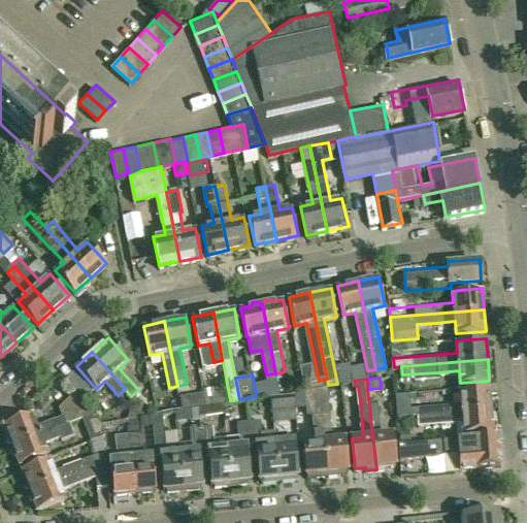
[(207,403),(230,400),(227,384),(204,388),(204,390),(207,403)]
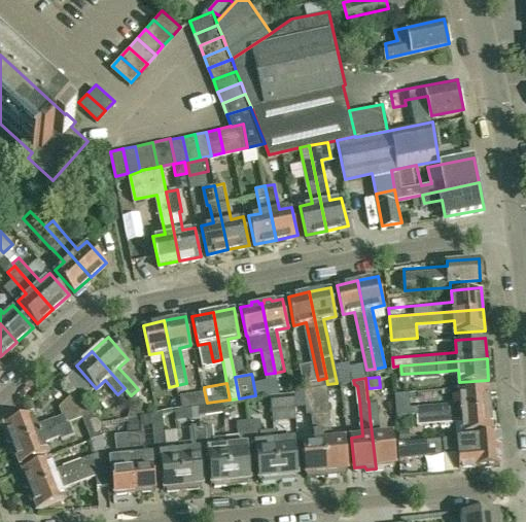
[(319,385),(327,474),(338,473),(337,468),(348,467),(345,438),(332,439),(326,384),(319,385)]
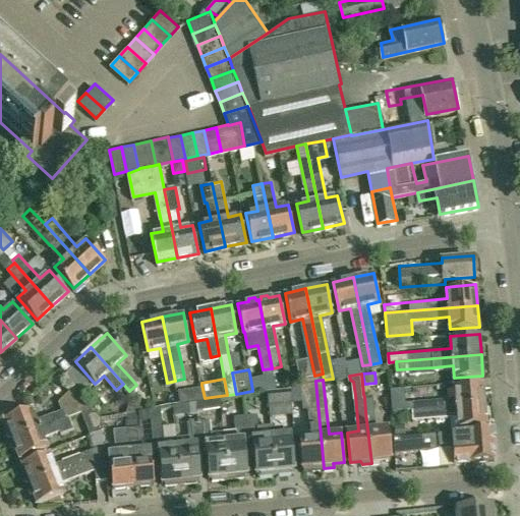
[(313,469),(324,468),(315,381),(301,384),(304,408),(308,407),(311,436),(299,437),(302,466),(313,465),(313,469)]
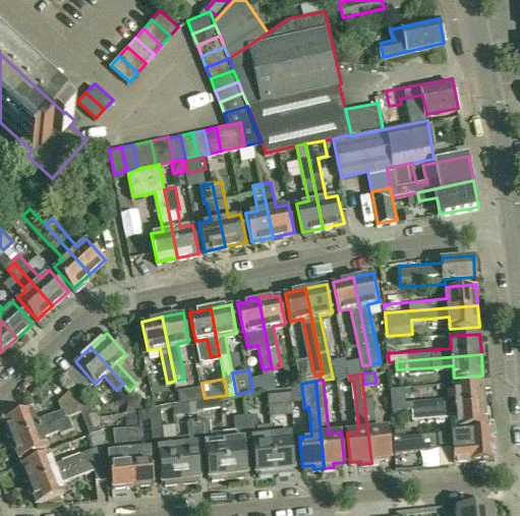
[(413,408),(485,403),(483,382),(455,384),(456,396),(412,400),(413,408)]
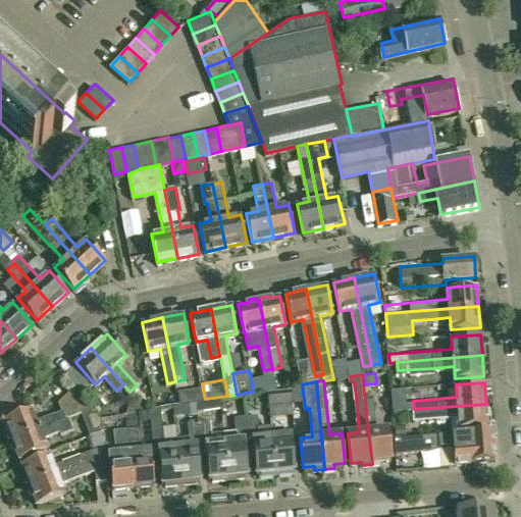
[(83,410),(94,406),(73,384),(58,398),(63,409),(36,419),(32,408),(28,409),(25,408),(20,409),(20,412),(5,418),(8,428),(6,431),(8,436),(12,436),(12,437),(69,415),(83,410)]
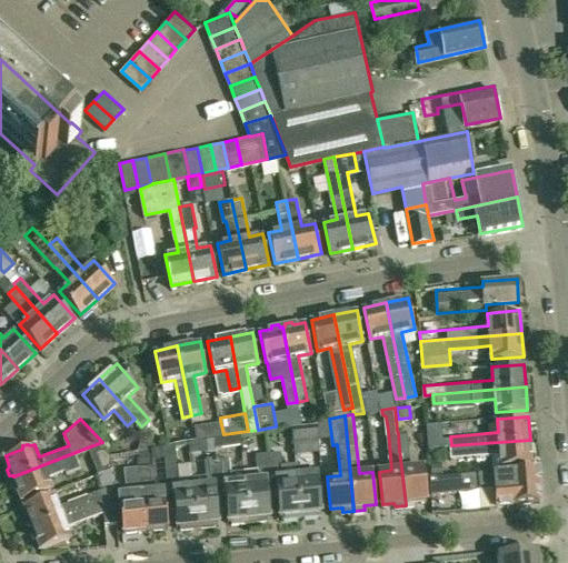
[(198,439),(223,434),(220,420),(195,424),(198,439)]
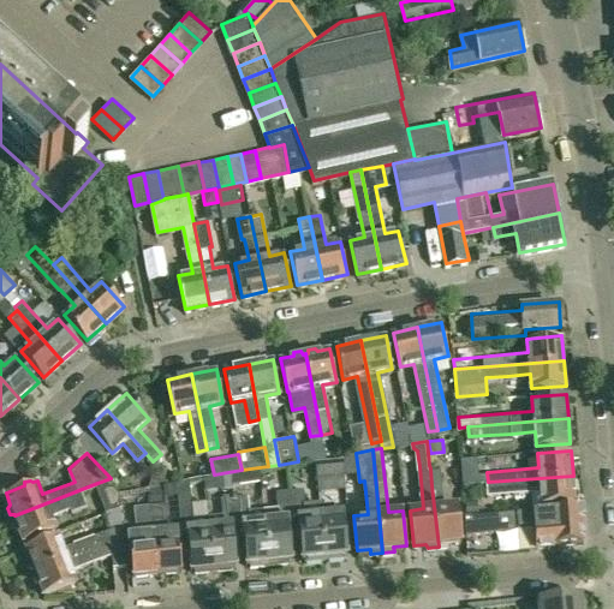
[(316,459),(317,476),(345,472),(344,455),(316,459)]
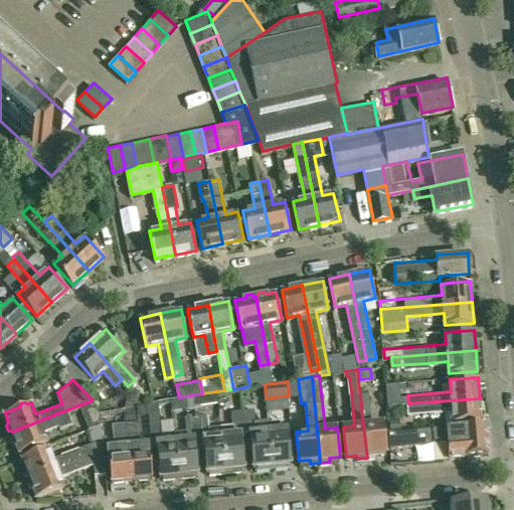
[(144,403),(131,388),(129,388),(125,405),(144,403)]
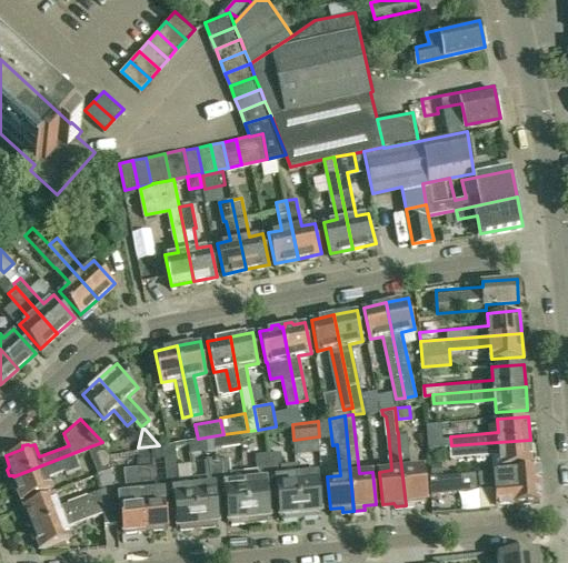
[(399,449),(406,505),(415,504),(416,501),(428,500),(425,466),(411,468),(408,432),(398,433),(399,449)]
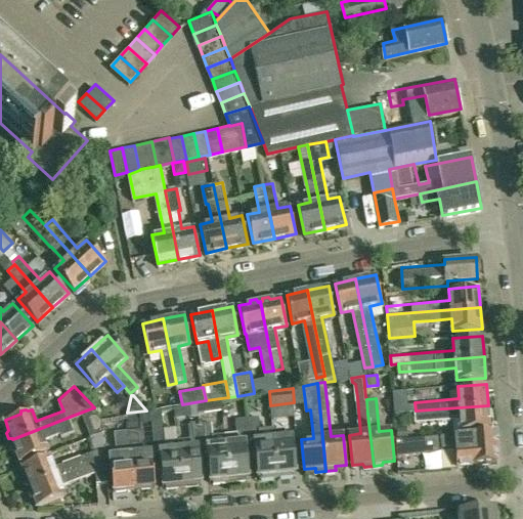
[(416,421),(441,419),(460,417),(461,429),(489,427),(488,405),(416,411),(416,421)]
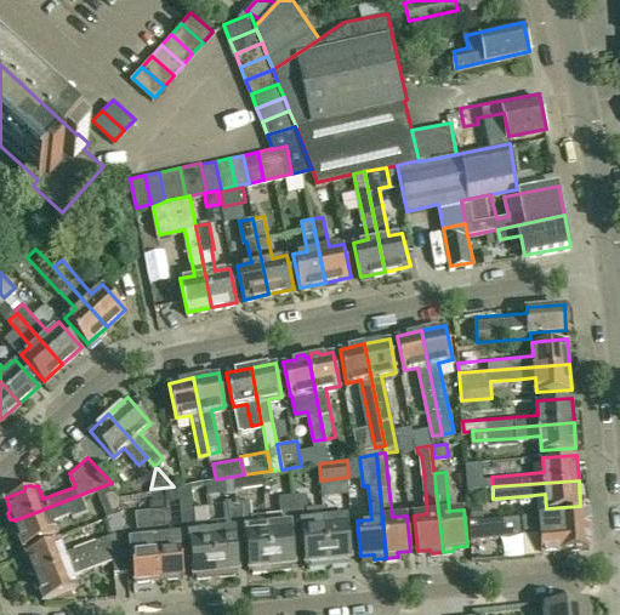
[(112,483),(98,488),(109,514),(121,510),(120,494),(112,483)]
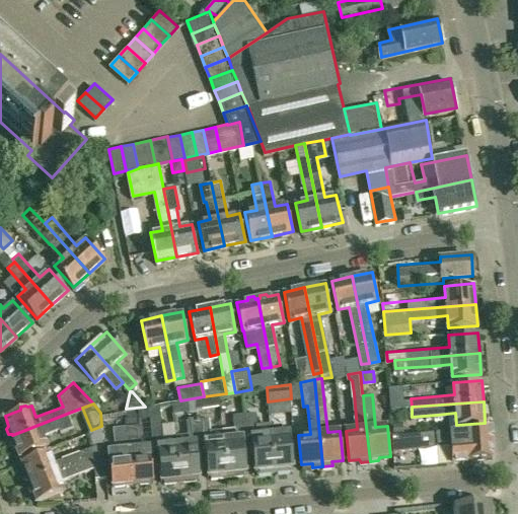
[(163,434),(161,422),(159,404),(149,406),(151,423),(153,445),(157,444),(161,480),(164,480),(165,482),(180,480),(176,433),(163,434)]
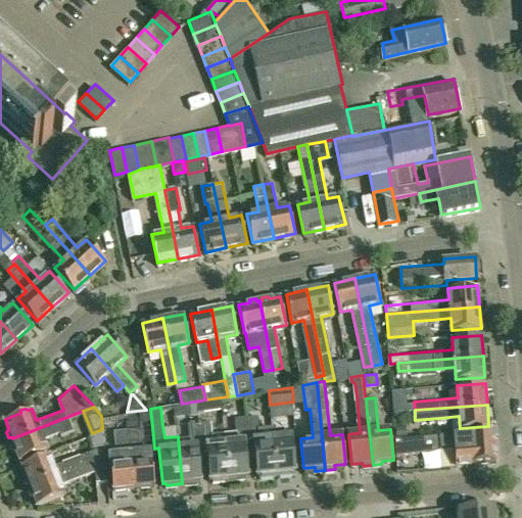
[(277,474),(273,428),(272,426),(259,427),(258,414),(247,415),(249,439),(253,439),(256,473),(261,473),(261,475),(277,474)]
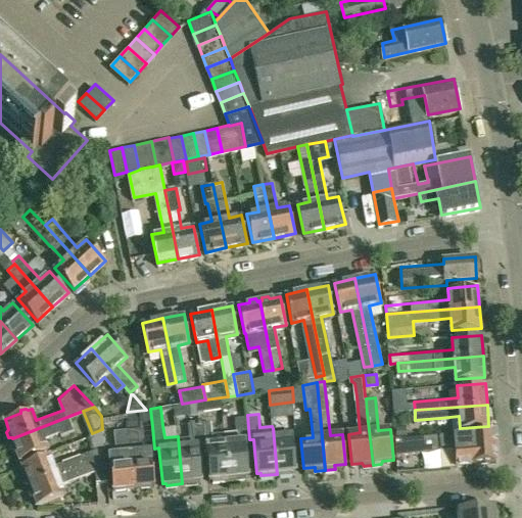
[(245,439),(249,439),(247,415),(236,416),(237,430),(225,431),(229,478),(245,477),(245,475),(248,474),(245,439)]
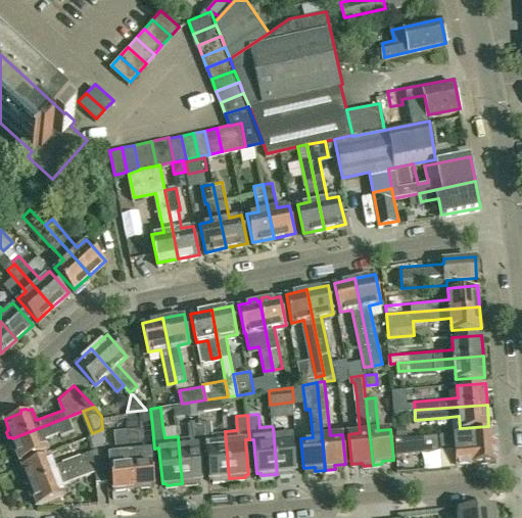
[(43,436),(60,430),(61,433),(75,428),(69,416),(12,438),(13,439),(11,443),(12,448),(16,449),(20,459),(47,448),(43,436)]
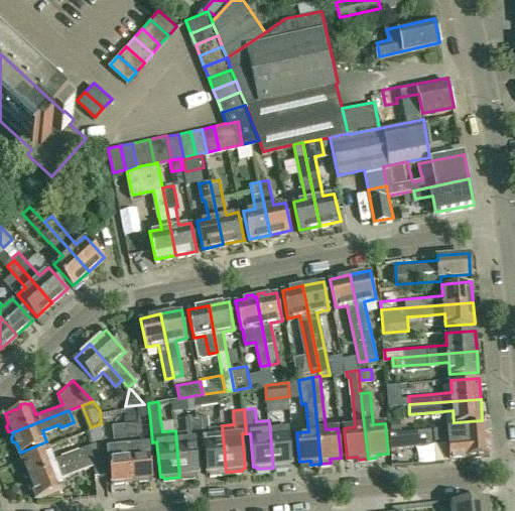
[(226,472),(222,425),(210,426),(208,414),(197,415),(200,437),(204,437),(207,472),(211,472),(211,474),(226,472)]
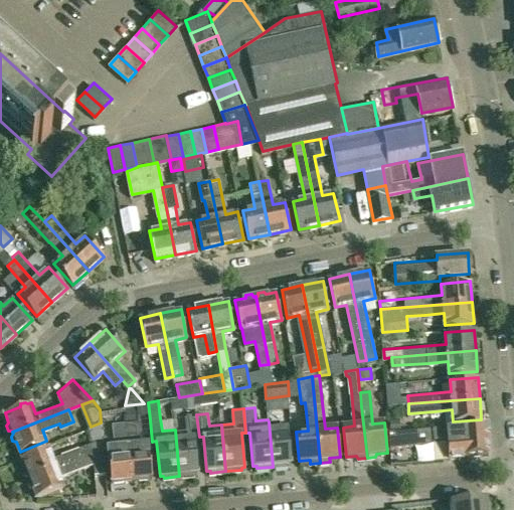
[(195,438),(199,437),(196,414),(186,415),(187,429),(175,430),(179,476),(195,475),(195,472),(198,472),(195,438)]
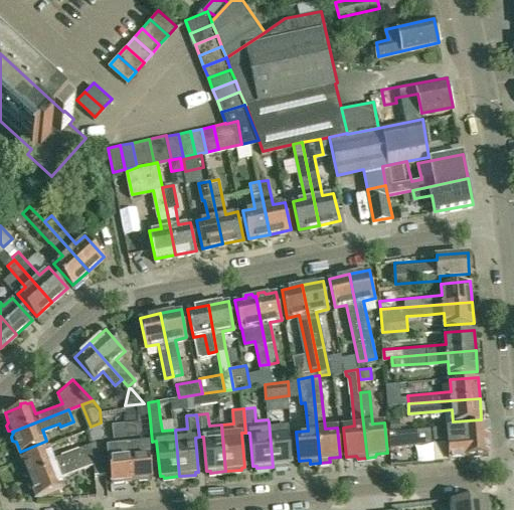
[(390,417),(391,426),(401,426),(401,416),(390,417)]
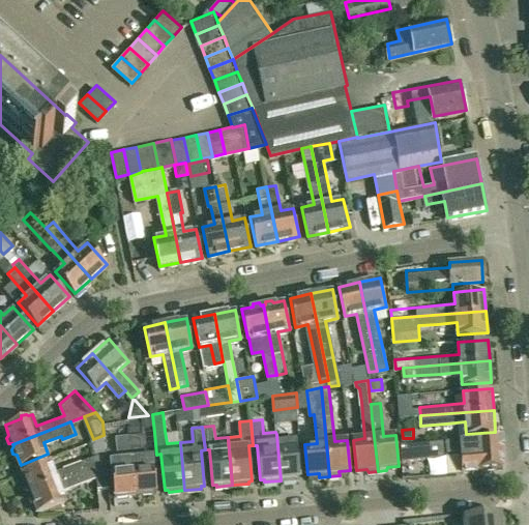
[(145,459),(144,446),(142,430),(129,432),(136,493),(156,491),(153,458),(145,459)]
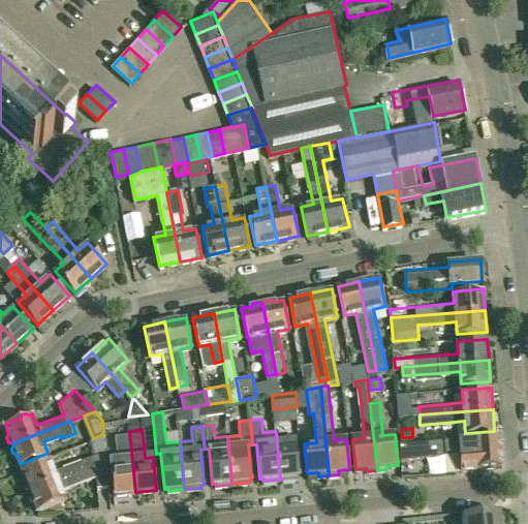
[(114,494),(135,492),(129,431),(116,432),(119,460),(111,461),(114,494)]
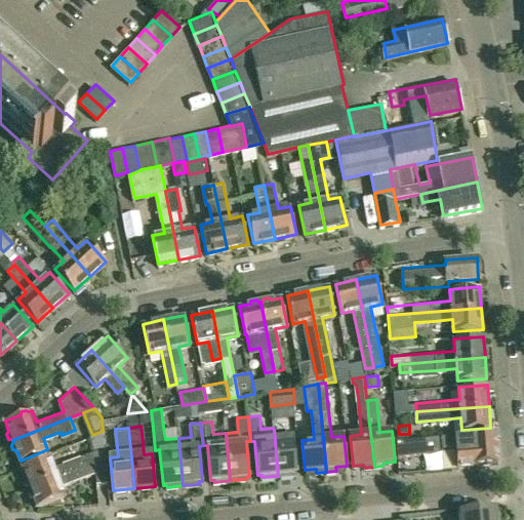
[(293,436),(285,437),(284,429),(274,430),(278,476),(294,474),(294,472),(297,471),(293,436)]
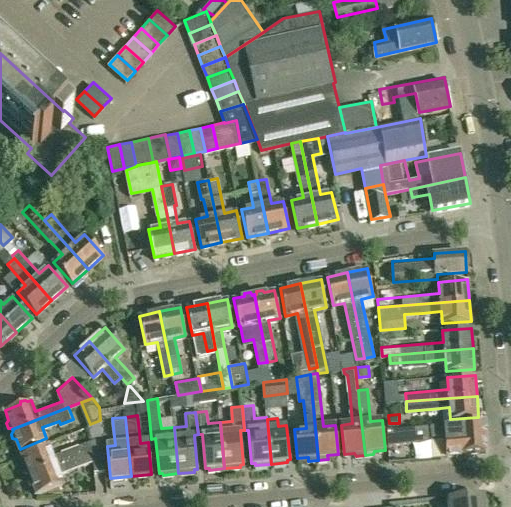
[(388,444),(445,440),(446,454),(481,450),(481,447),(486,446),(485,430),(487,430),(486,420),(445,424),(445,423),(387,427),(388,444)]
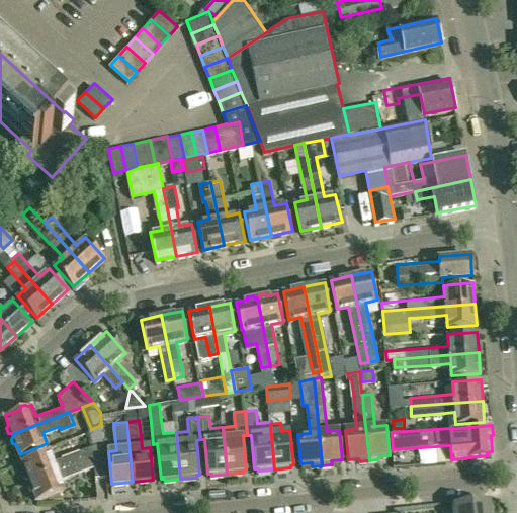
[(89,455),(104,450),(103,440),(54,460),(49,448),(22,459),(26,469),(23,473),(25,477),(29,478),(29,480),(89,455)]
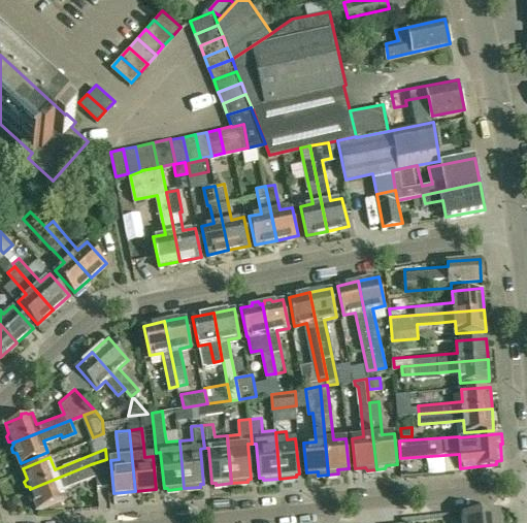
[(62,486),(99,471),(101,484),(108,483),(106,459),(91,464),(30,489),(31,490),(29,493),(31,498),(34,498),(38,509),(66,497),(62,486)]
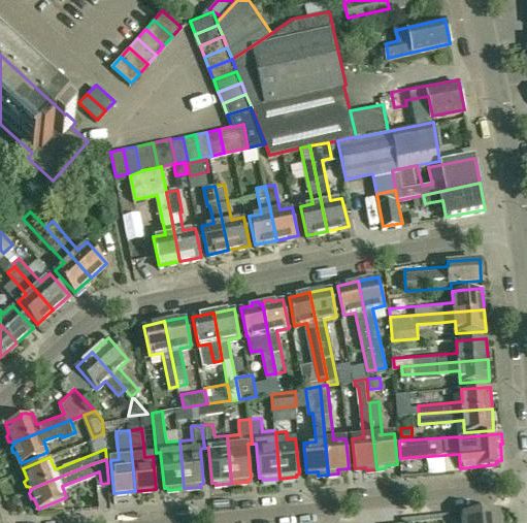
[(462,522),(500,522),(499,512),(462,515),(462,522)]
